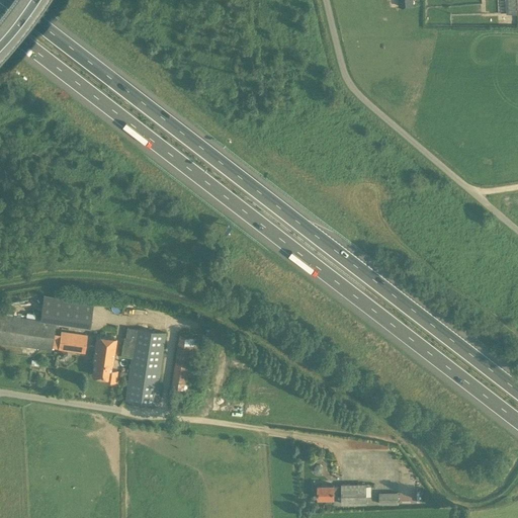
[(517,0),(505,0),(507,13),(517,11),(517,0)]
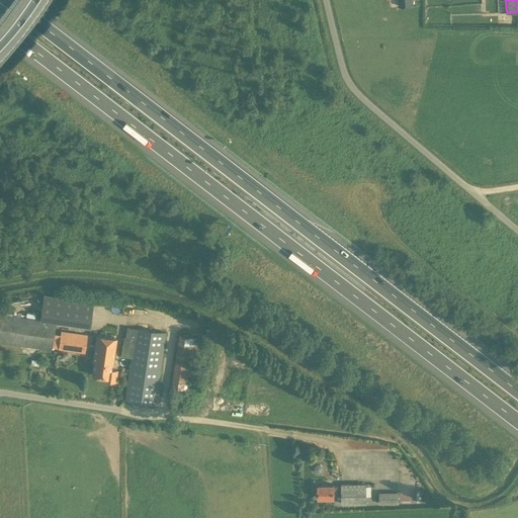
[(39,321),(90,328),(93,301),(44,294),(42,300),(39,321)]
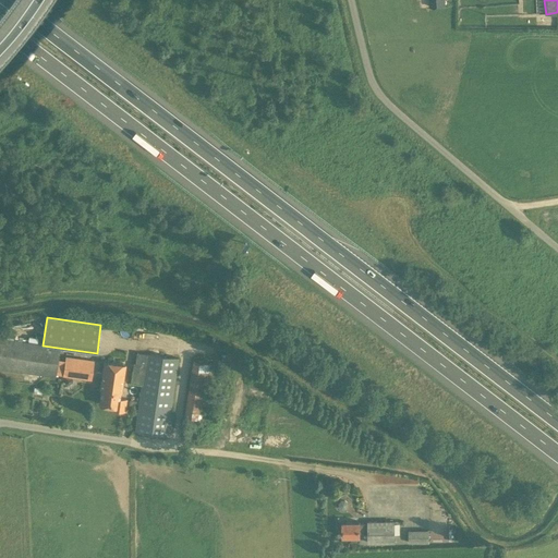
[(0,339),(0,367),(22,372),(45,375),(55,376),(55,375),(63,376),(84,379),(92,380),(92,379),(95,361),(65,356),(65,361),(57,359),(59,349),(0,339)]
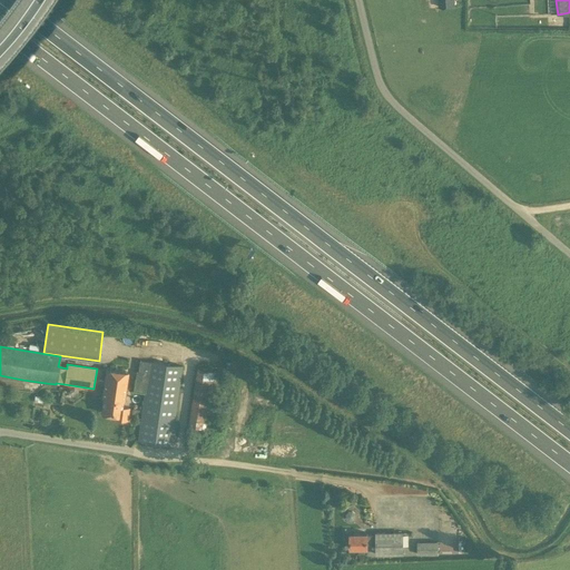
[(133,391),(144,392),(137,439),(174,444),(177,423),(174,423),(182,366),(139,360),(137,372),(136,371),(133,391)]
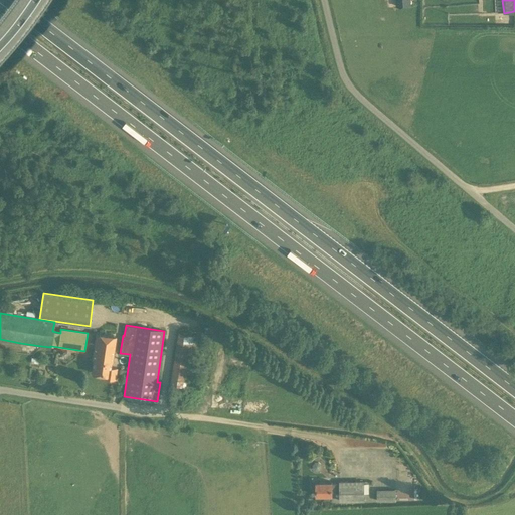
[(178,332),(170,384),(185,386),(187,372),(191,373),(195,344),(199,344),(201,336),(192,334),(178,332)]
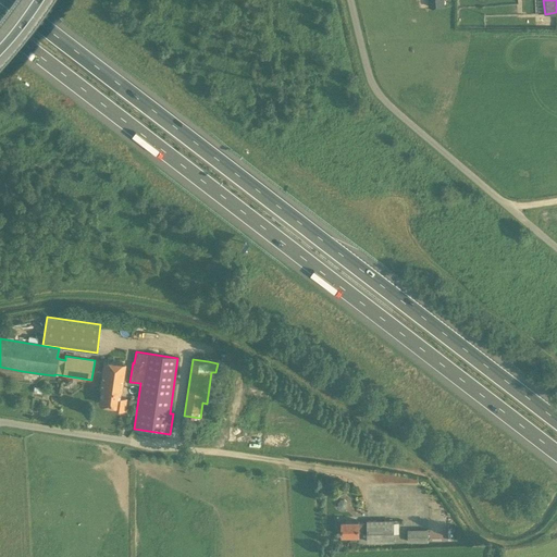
[(101,384),(98,404),(111,405),(111,408),(124,410),(125,398),(119,397),(120,391),(121,392),(125,363),(103,360),(100,380),(100,384),(101,384)]
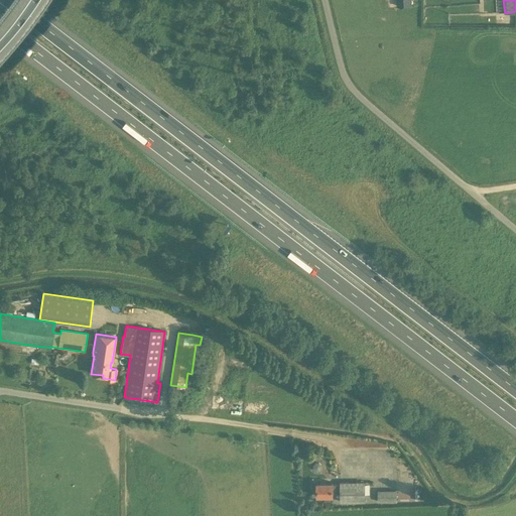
[(323,469),(321,465),(319,463),(315,463),(313,466),(313,470),(316,472),(319,472),(323,469)]
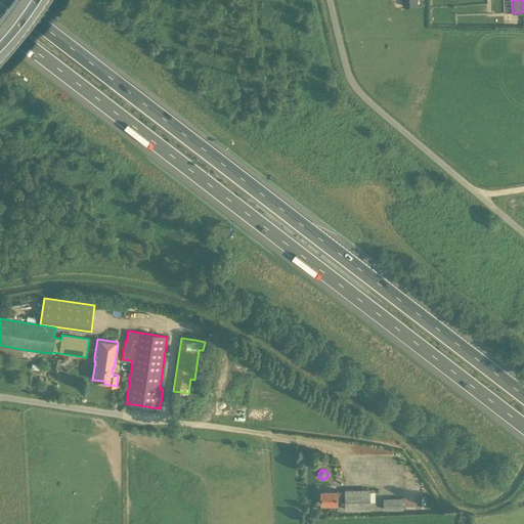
[(338,490),(321,490),(321,504),(338,504),(338,500),(346,500),(346,511),(372,510),(370,489),(345,489),(345,491),(338,491),(338,490)]
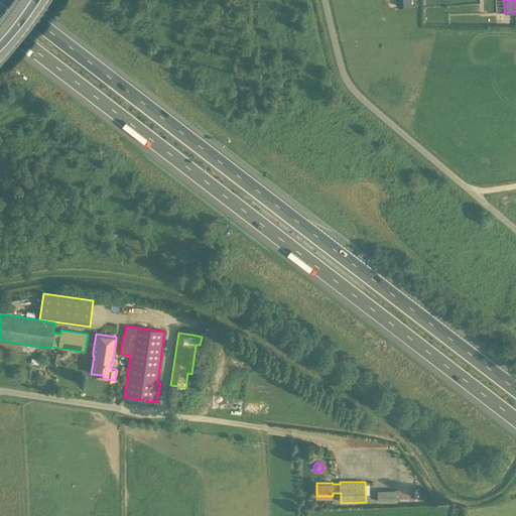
[(397,501),(397,491),(378,491),(378,502),(397,501)]
